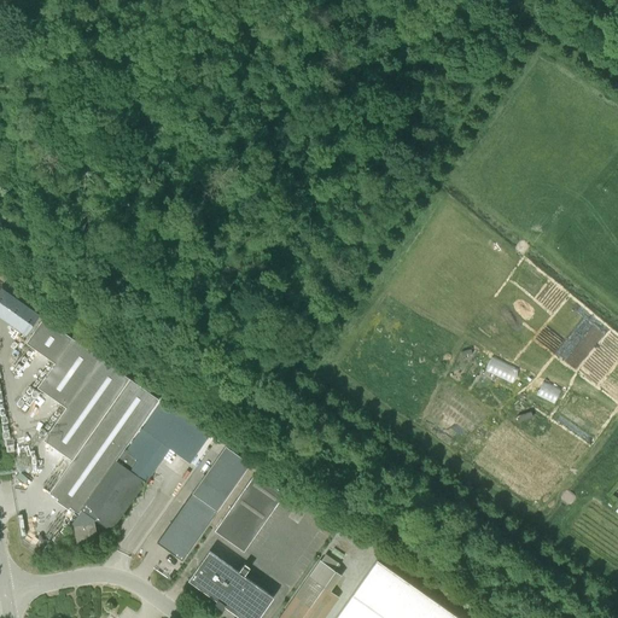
[(79,513),(116,460),(159,400),(129,378),(45,318),(27,342),(56,362),(38,386),(66,407),(44,439),(73,460),(70,464),(65,460),(57,472),(62,474),(50,493),(79,513)]
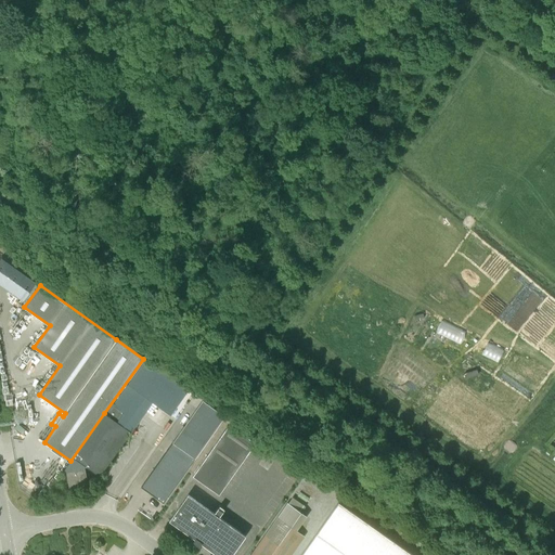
[(104,413),(71,461),(64,470),(66,472),(69,491),(89,488),(85,466),(100,477),(131,433),(130,431),(131,430),(132,431),(152,402),(170,415),(188,390),(143,359),(104,413)]
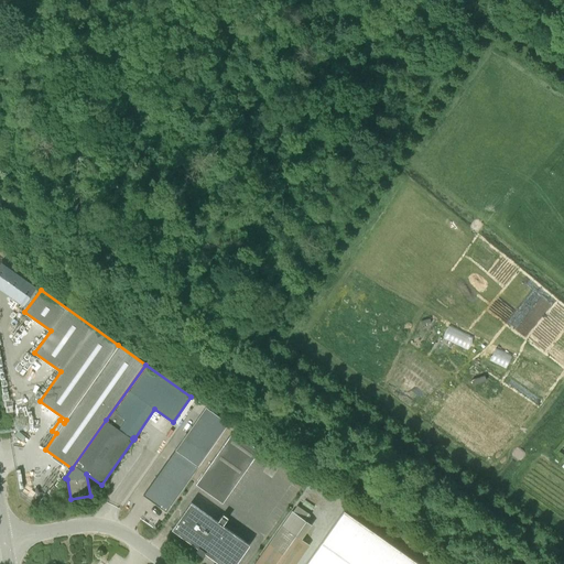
[(144,495),(166,510),(228,423),(206,408),(144,495)]
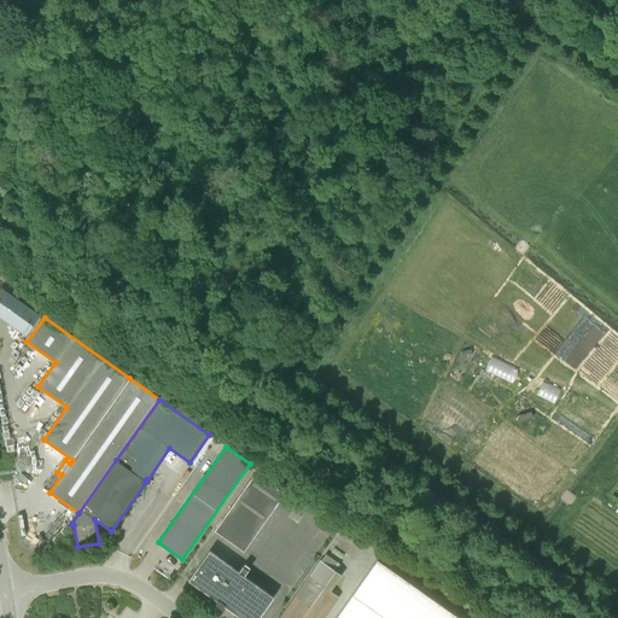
[(215,530),(244,551),(285,494),(256,472),(215,530)]
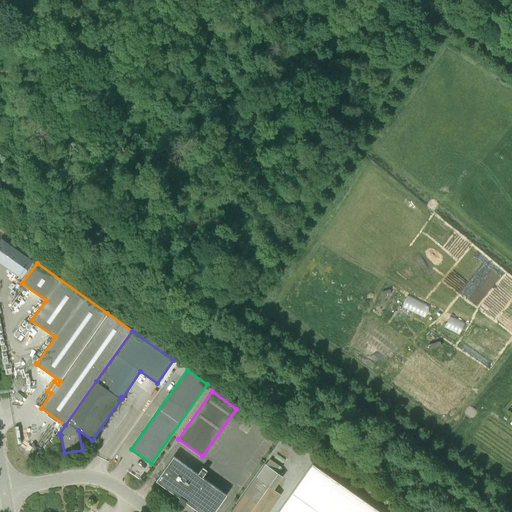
[(173,457),(159,477),(156,481),(180,497),(178,500),(184,505),(186,502),(199,511),(214,511),(227,495),(202,477),(207,470),(203,467),(198,474),(173,457)]
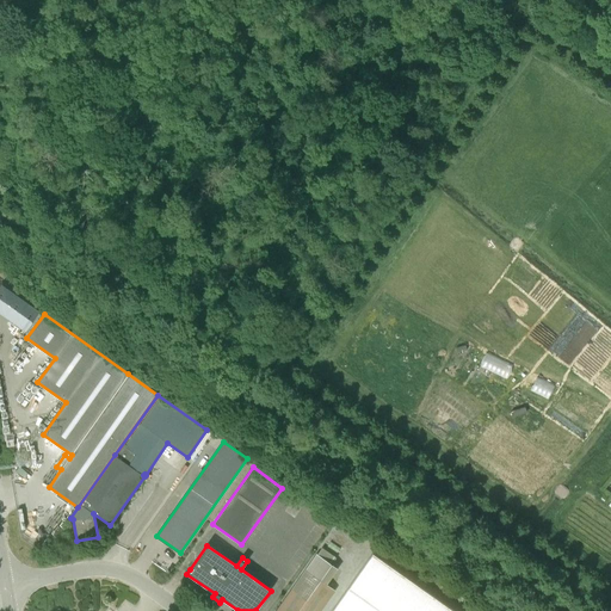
[(455,610),(374,553),(332,610),(455,610)]
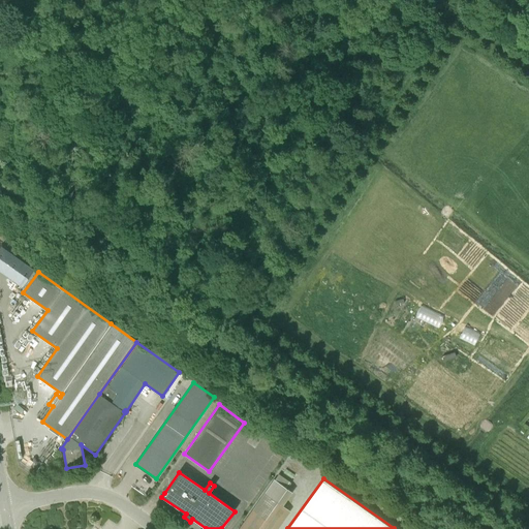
[(275,479),(239,528),(277,528),(290,510),(279,502),(288,489),(275,479)]
